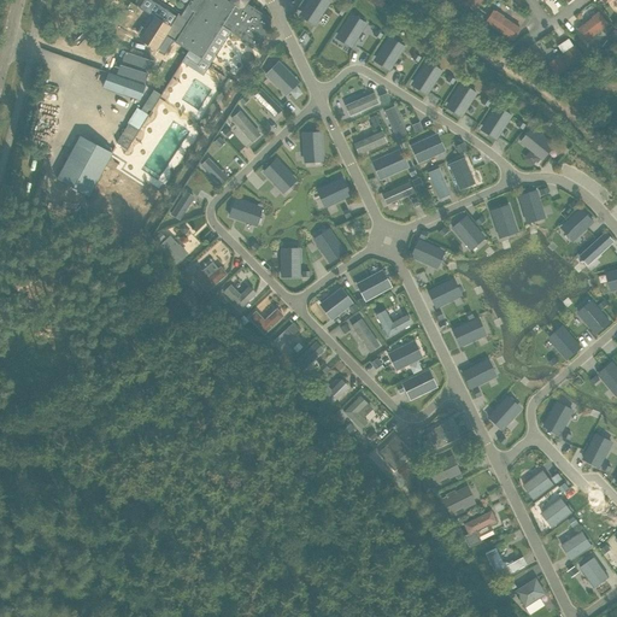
[(153,17),(162,5),(152,0),(145,0),(140,9),(153,17)]
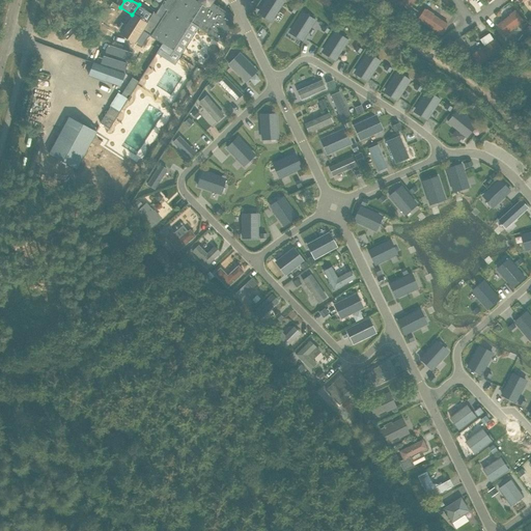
[(197,0),(197,1),(194,0),(165,0),(163,5),(164,8),(167,10),(162,19),(152,12),(146,24),(133,16),(120,34),(134,43),(142,30),(150,36),(158,42),(155,45),(160,48),(159,51),(175,61),(197,27),(222,43),(233,25),(229,23),(233,17),(212,3),(213,0),(197,0)]
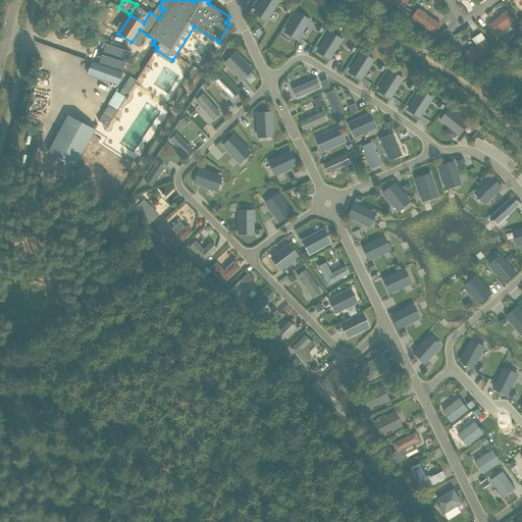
[(278,1),(275,0),(261,0),(255,10),(261,14),(259,16),(266,20),(278,1)]
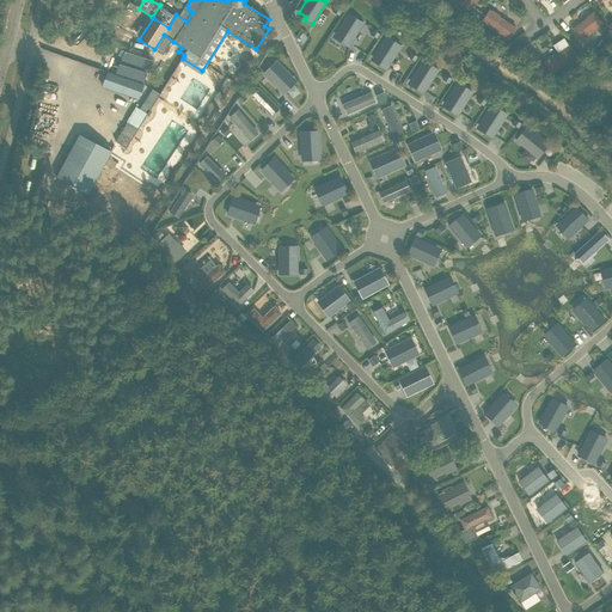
[(469,11),(478,0),(464,0),(461,4),(469,11)]
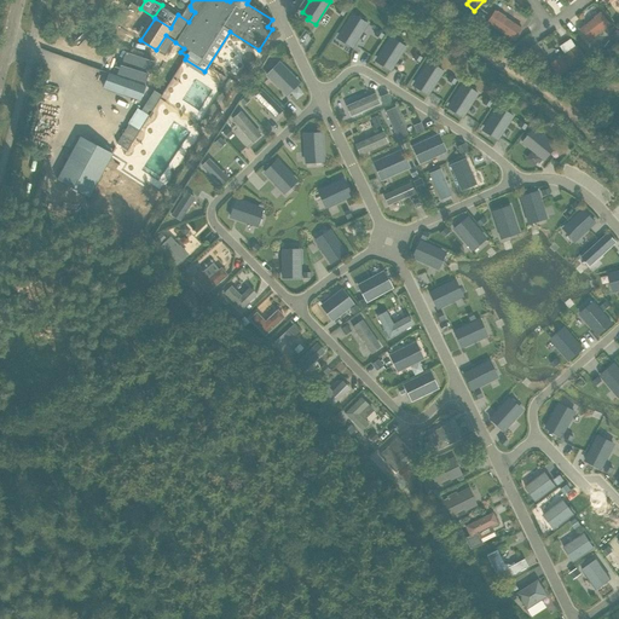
[(498,11),(497,12),(496,11),(487,23),(514,41),(522,29),(505,17),(507,16),(498,11)]
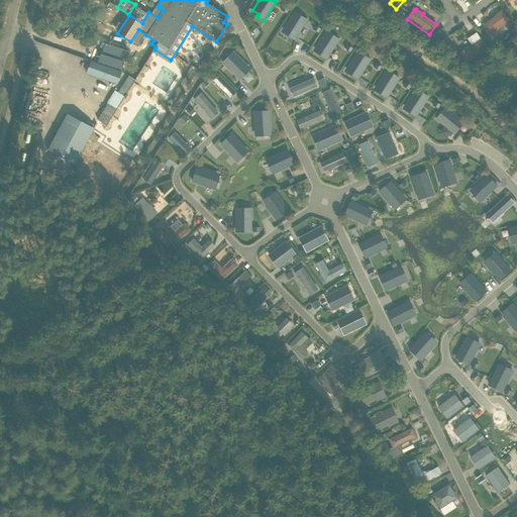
[(491,34),(510,20),(502,10),(496,14),(496,15),(483,24),(491,34)]
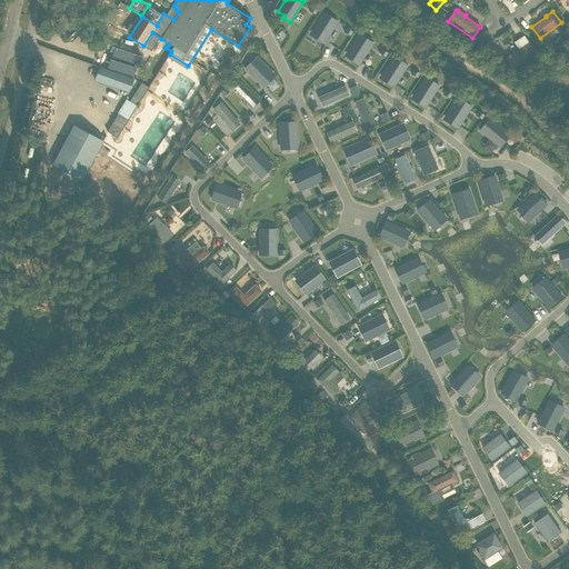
[(323,16),(311,35),(316,37),(318,39),(317,41),(323,46),(337,25),(323,16)]
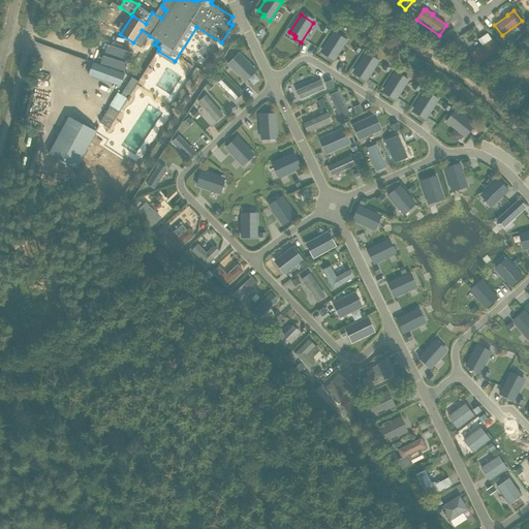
[(322,49),(322,50),(329,54),(328,56),(334,60),(345,42),(346,40),(334,32),(333,32),(322,49)]
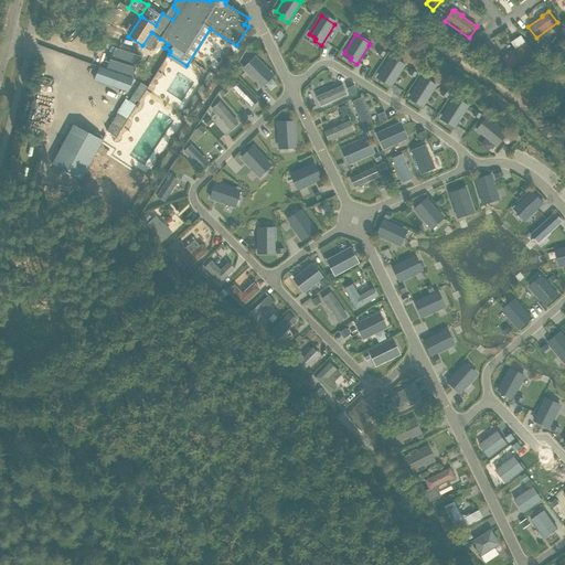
[(544,39),(540,42),(545,49),(550,45),(544,39)]
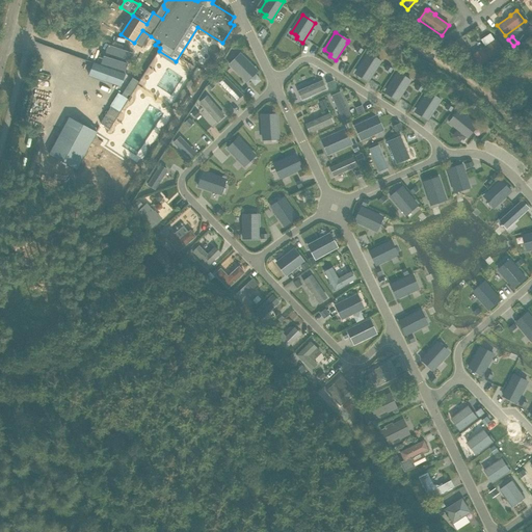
[(494,40),(472,55),(480,67),(502,51),(494,40)]
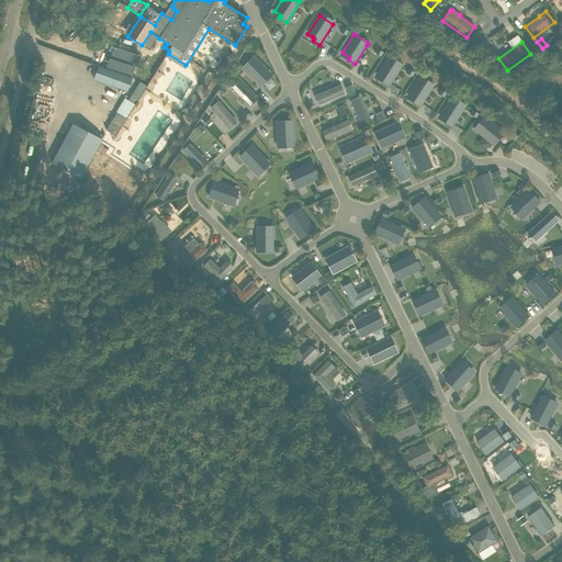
[(254,57),(243,68),(258,85),(270,74),(254,57)]
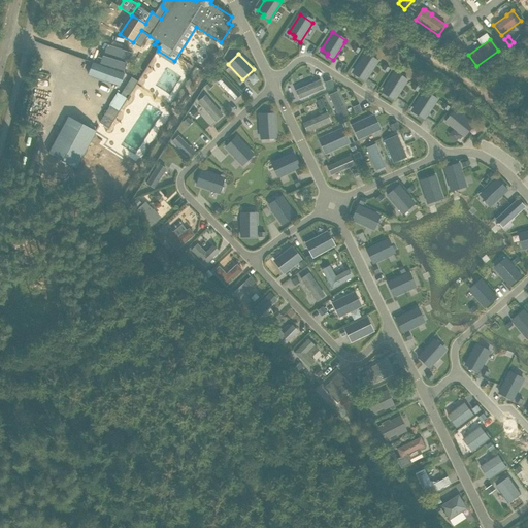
[(376,61),(364,54),(354,70),(359,74),(358,76),(364,80),(376,61)]
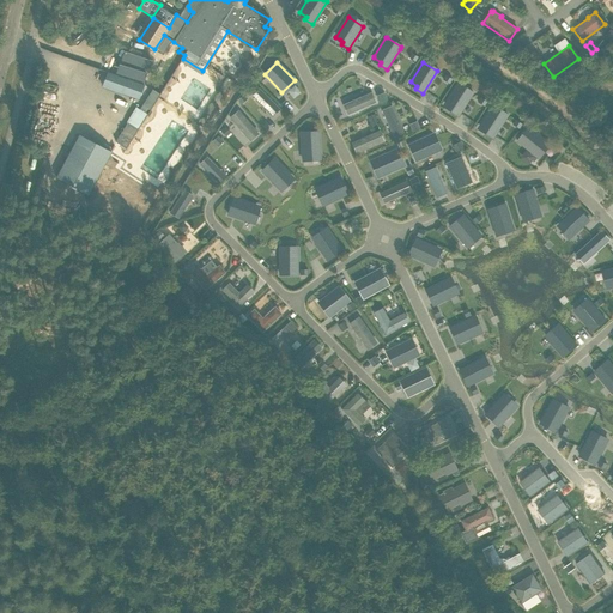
[(144,86),(126,79),(107,72),(102,86),(138,99),(144,86)]
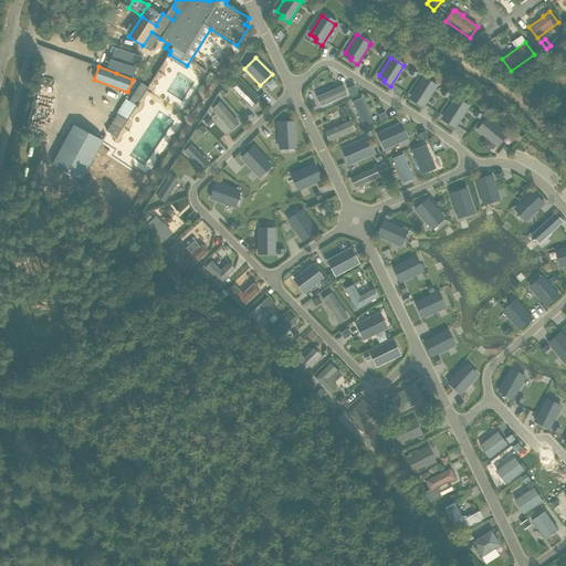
[(436,85),(422,76),(411,94),(418,98),(416,102),(422,106),(436,85)]
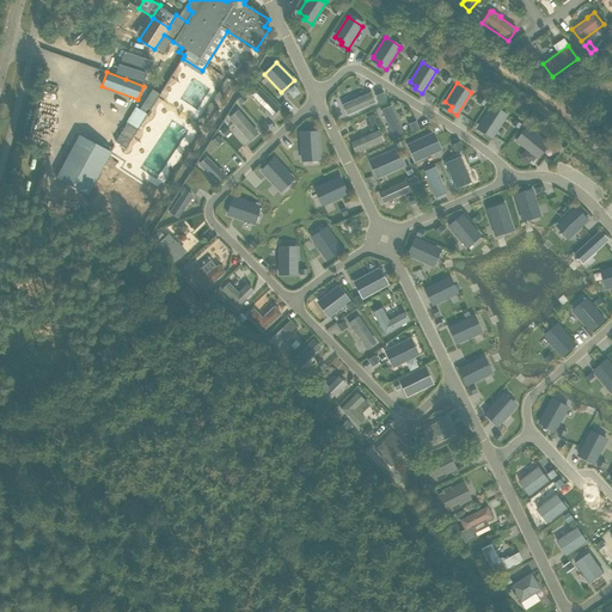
[(273,116),(281,108),(259,85),(251,93),(273,116)]
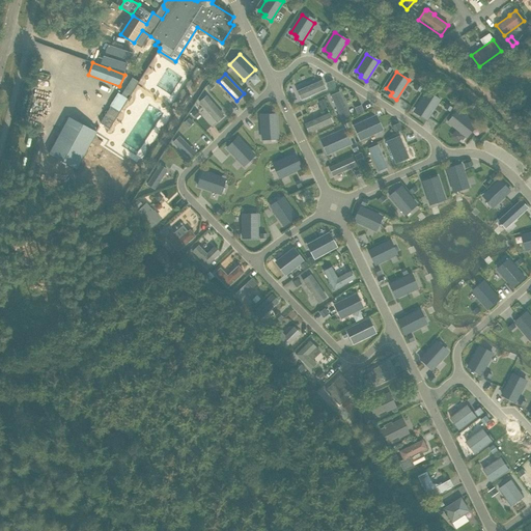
[(130,95),(138,82),(132,78),(121,95),(118,93),(101,122),(110,129),(119,112),(117,111),(119,107),(121,109),(128,99),(126,98),(128,94),(130,95)]
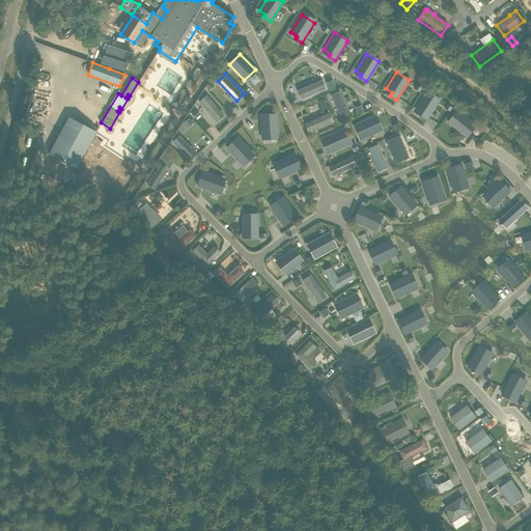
[(322,80),(297,91),(301,101),(326,89),(322,80)]
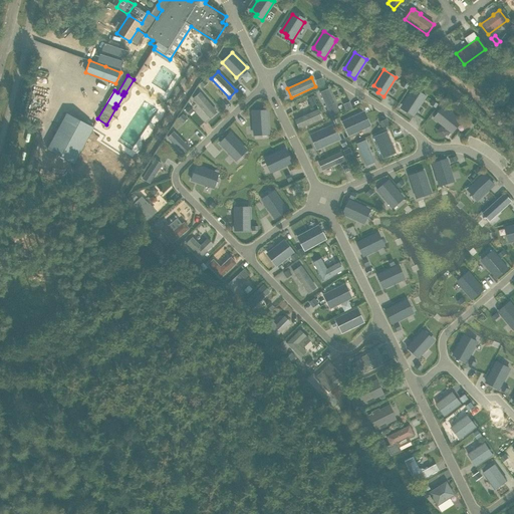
[(327,89),(320,92),(330,114),(337,111),(327,89)]
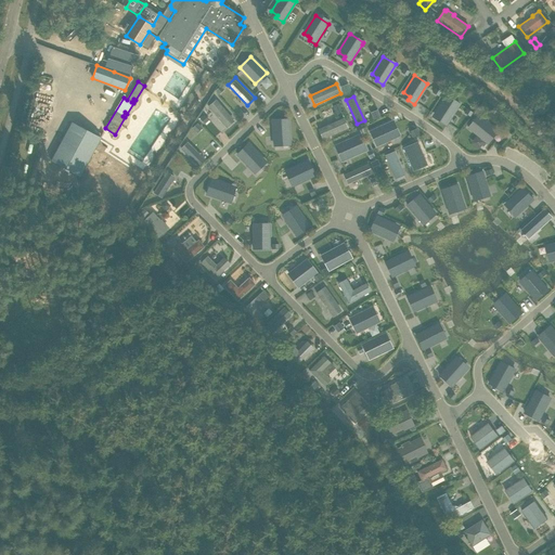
[(459,104),(446,97),(435,114),(441,117),(439,120),(446,125),(459,104)]
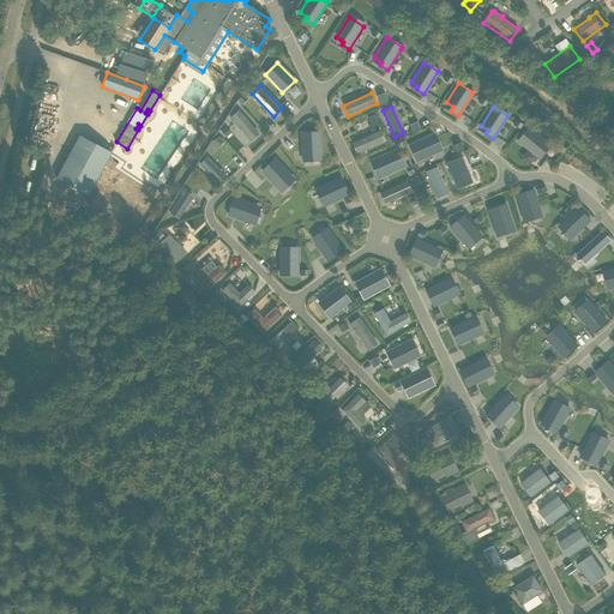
[(250,143),(259,134),(239,110),(229,119),(250,143)]
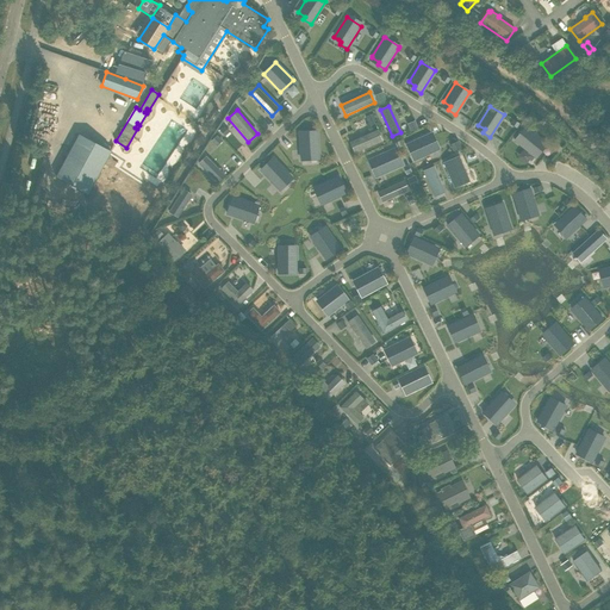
[(526,126),(515,139),(535,156),(540,149),(539,148),(543,142),(526,126)]
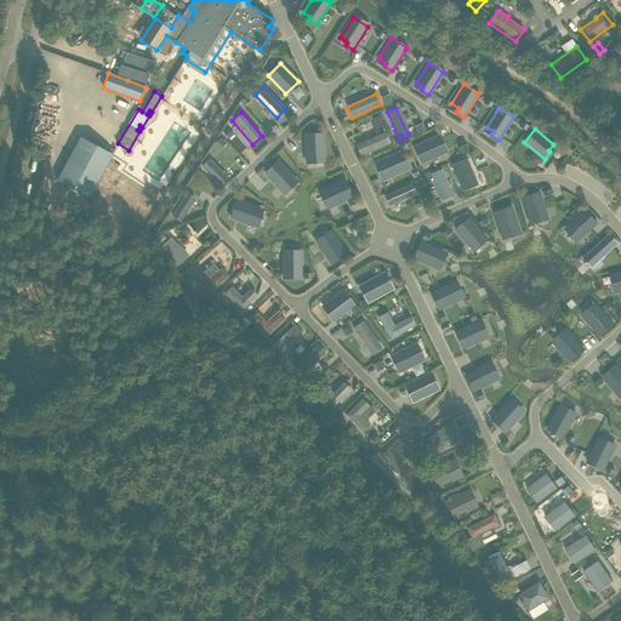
[(324,160),(323,130),(305,131),(306,160),(324,160)]
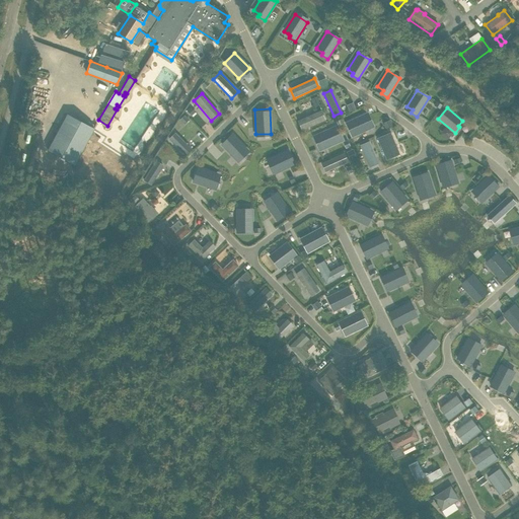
[(320,110),(296,121),(300,131),(324,120),(320,110)]
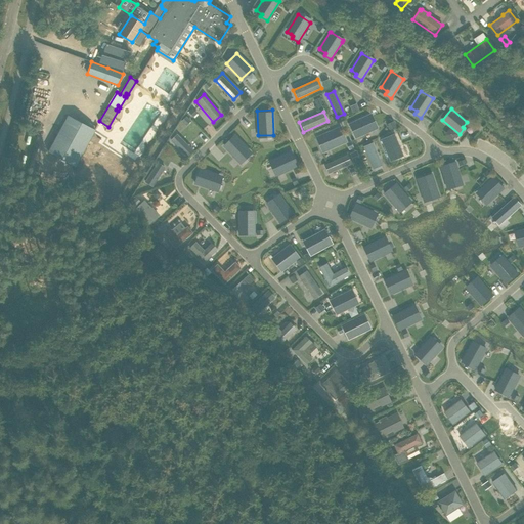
[(68,116),(47,153),(75,167),(94,130),(68,116)]
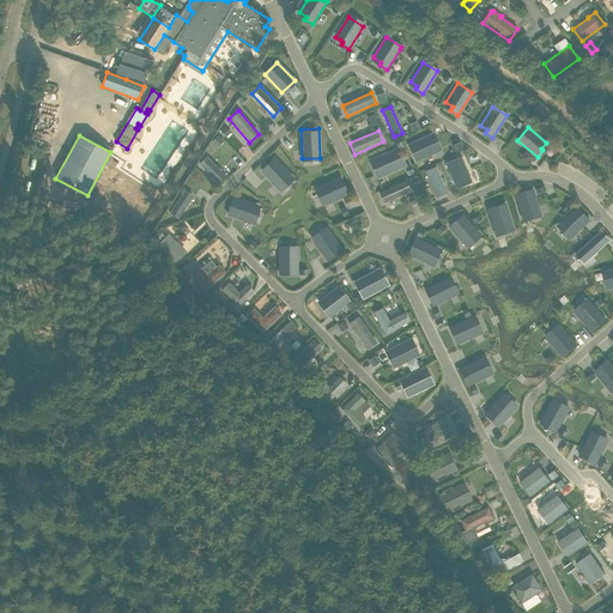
[(414,143),(408,145),(416,162),(438,151),(431,135),(414,143)]
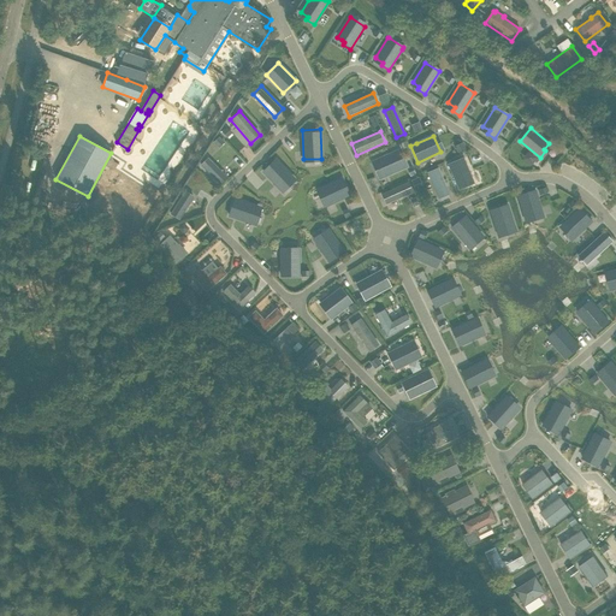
[(400,149),(374,160),(383,177),(383,178),(407,166),(400,152),(400,149)]
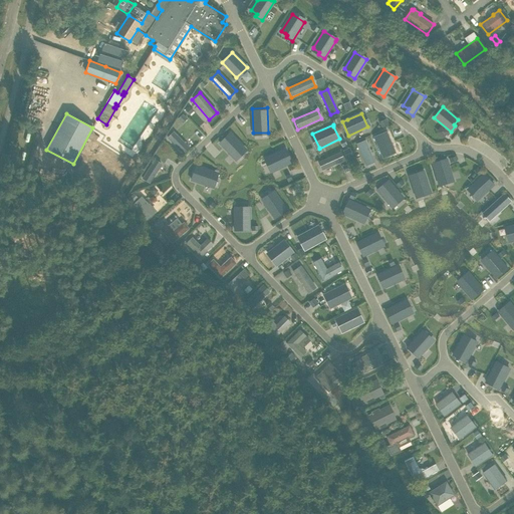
[(247,149),(231,131),(219,141),(235,159),(247,149)]
